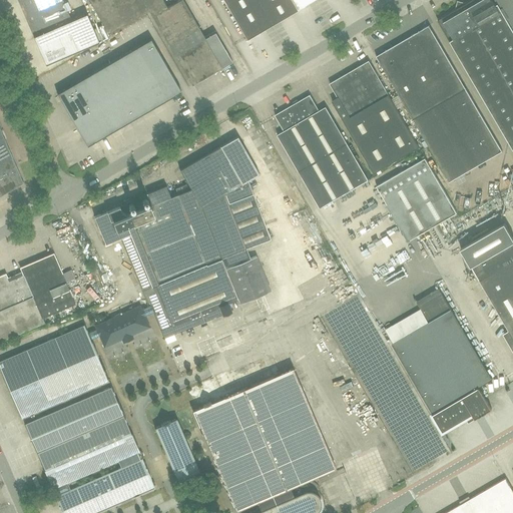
[(67,10),(62,0),(17,0),(46,65),(99,42),(87,14),(71,20),(67,10)]
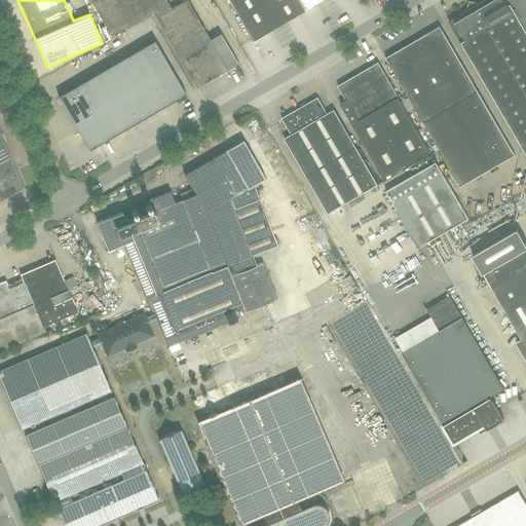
[(156,15),(172,7),(166,0),(101,0),(94,4),(111,34),(152,10),(156,15)]
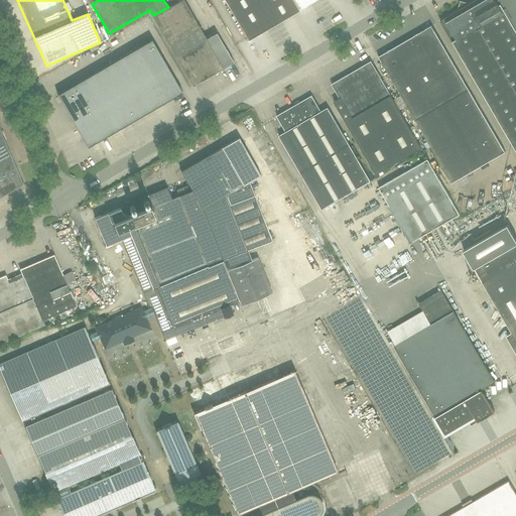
[(168,7),(153,15),(194,86),(233,62),(216,33),(207,38),(183,0),(180,0),(168,7)]
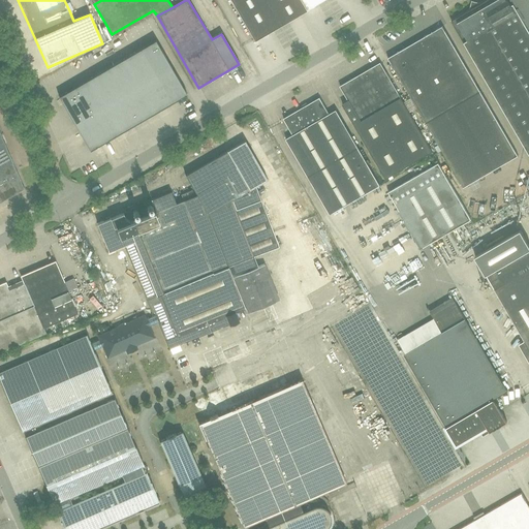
[(322,0),(230,0),(254,40),(253,40),(253,41),(307,10),(306,9),(322,0)]
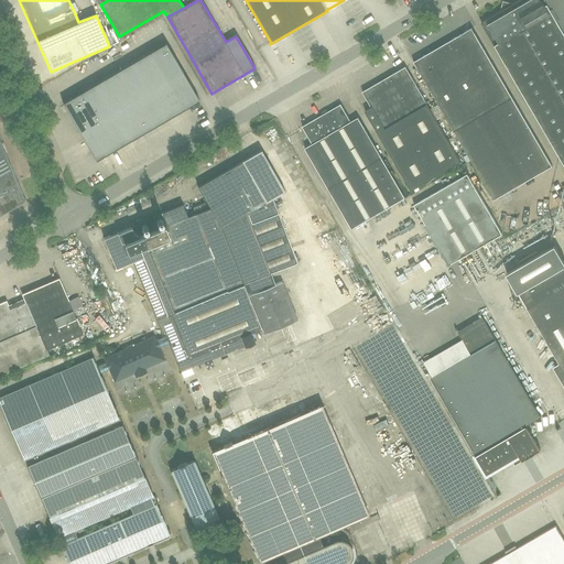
[(563,0),(521,0),(483,22),(563,162),(563,0)]
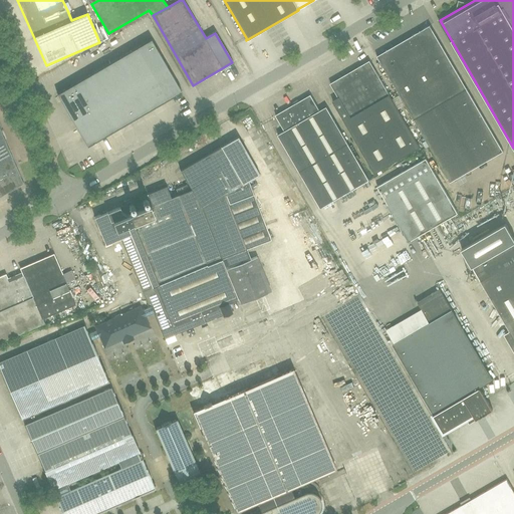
[(452,182),(504,152),(430,25),(377,56),(452,182)]
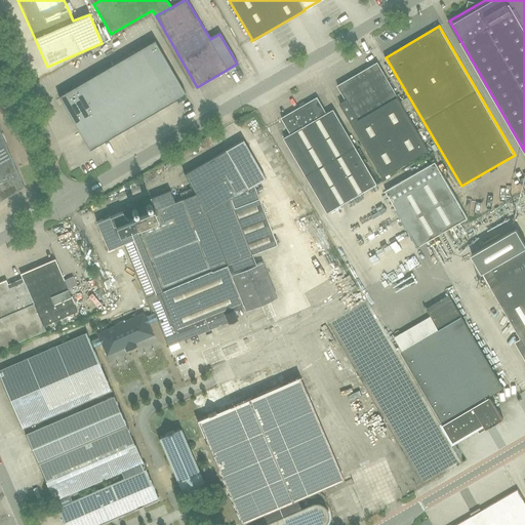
[(186,93),(155,40),(59,96),(91,150),(186,93)]
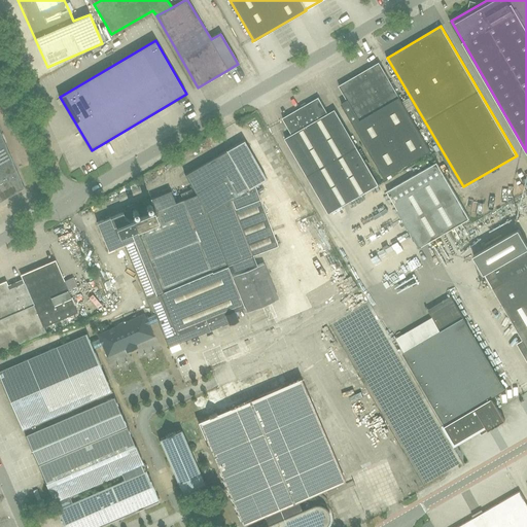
[(375,161),(421,133),(380,62),(340,85),(348,99),(341,103),(375,161)]
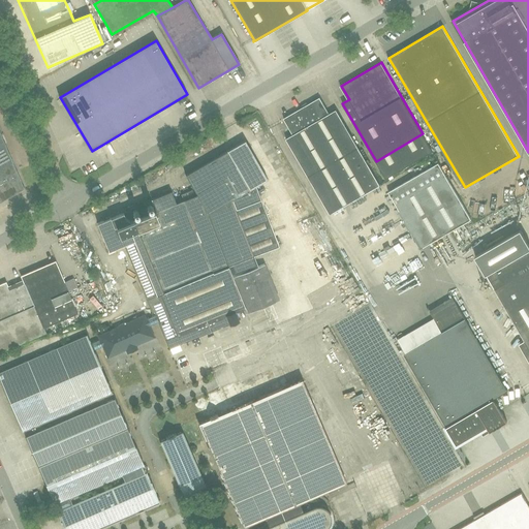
[(329,114),(319,98),(283,119),(292,135),(285,139),(331,215),(380,185),(336,110),(329,114)]
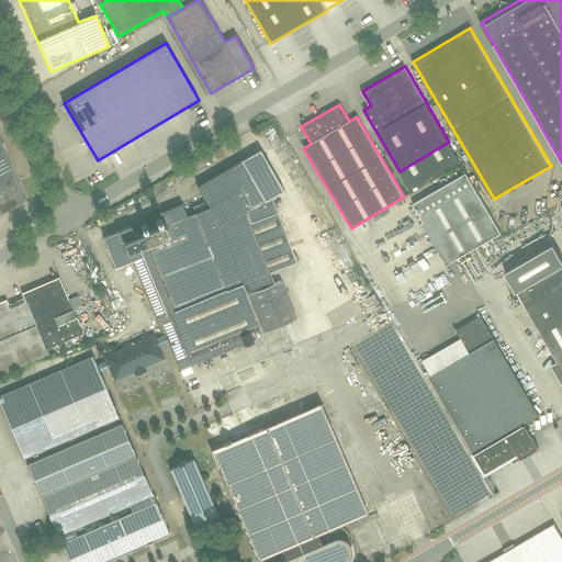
[(0,215),(26,201),(0,141),(0,215)]
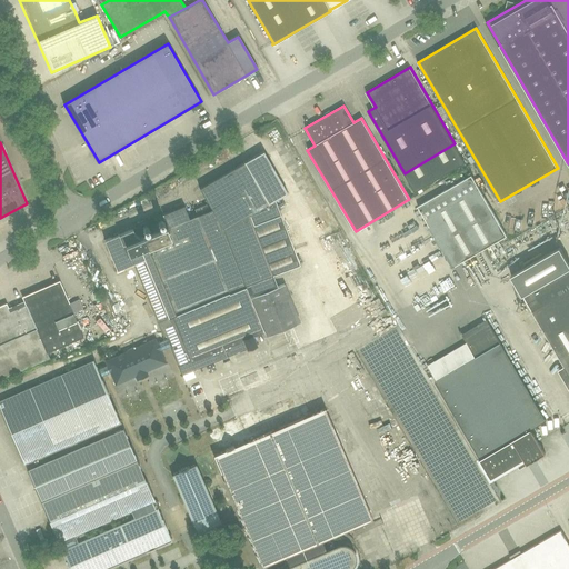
[(455,143),(405,173),(416,192),(466,162),(455,143)]
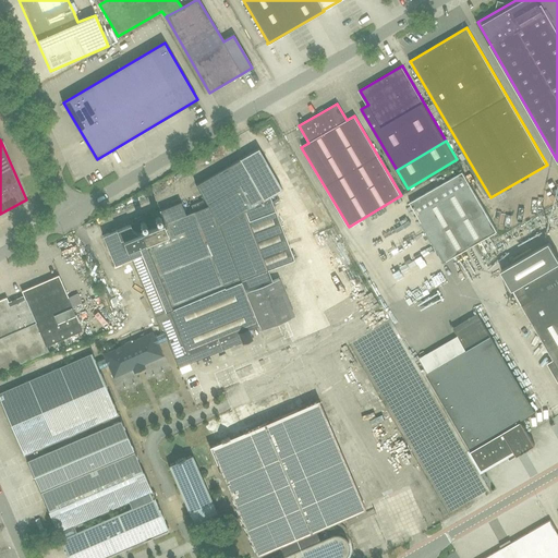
[(137,235),(135,232),(133,231),(131,226),(102,237),(114,265),(133,257),(157,316),(268,270),(294,261),(270,197),(282,190),(258,149),(196,185),(208,206),(185,216),(181,203),(160,211),(166,223),(142,233),(137,235)]
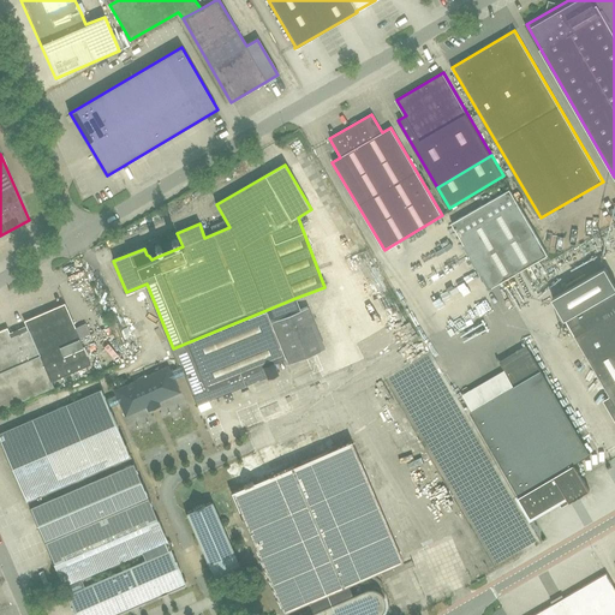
[(509,190),(452,224),(489,290),(548,256),(509,190)]
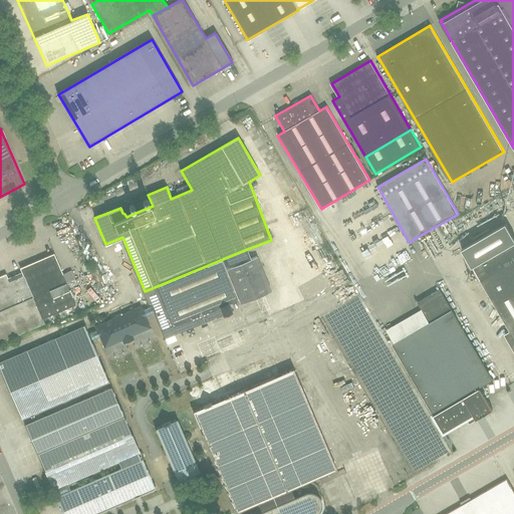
[(66,217),(55,224),(65,239),(75,232),(70,224),(70,223),(66,217)]
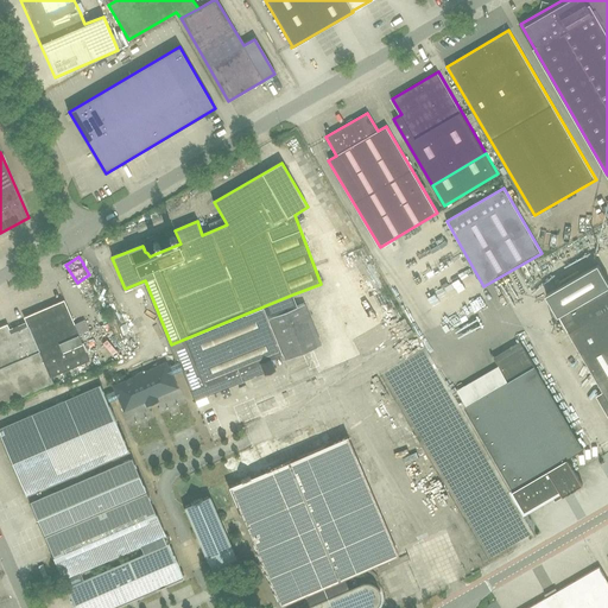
[(607,280),(599,264),(546,295),(593,373),(594,374),(595,378),(596,380),(599,382),(606,396),(607,399),(607,280)]
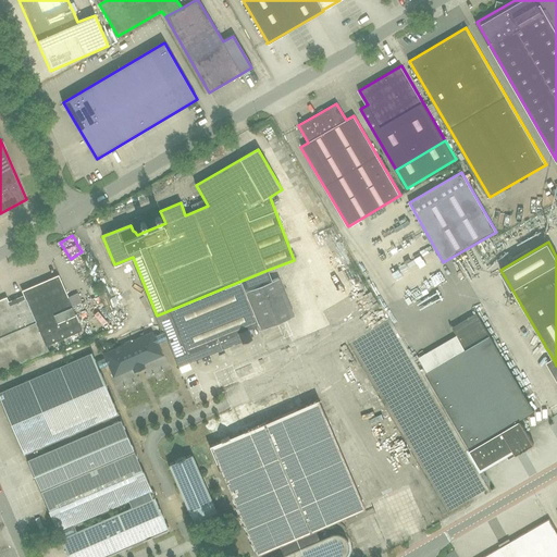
[(157,316),(164,332),(166,339),(175,358),(178,367),(182,366),(185,364),(242,342),(252,338),(248,327),(259,323),(246,292),(272,281),(268,270),(157,316)]
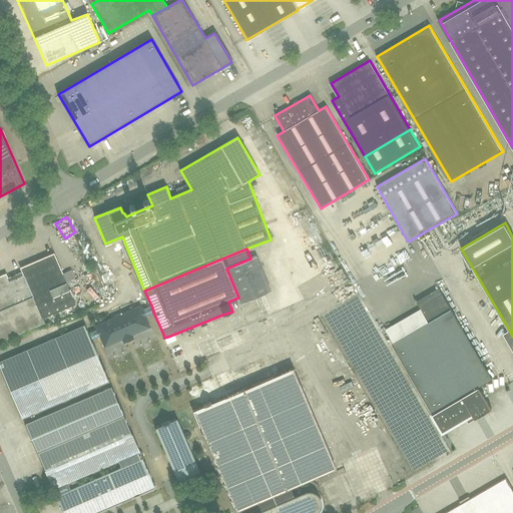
[(62,273),(53,253),(20,268),(23,275),(15,279),(9,281),(6,274),(0,276),(0,342),(44,323),(42,319),(75,304),(66,283),(74,280),(69,270),(62,273)]
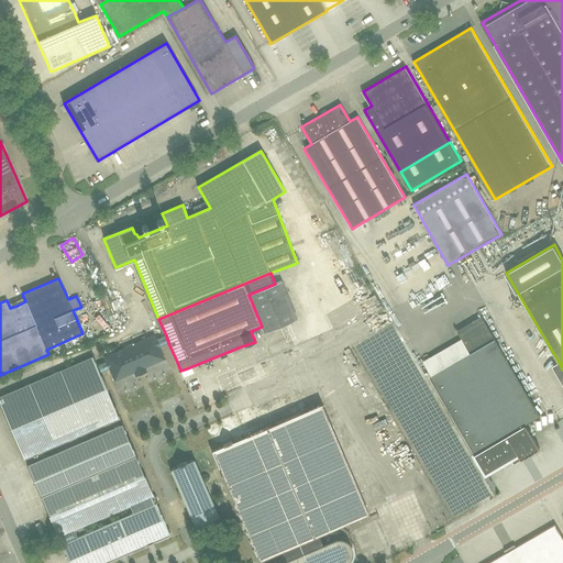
[(282,282),(275,284),(249,295),(262,327),(265,333),(298,319),(282,282)]
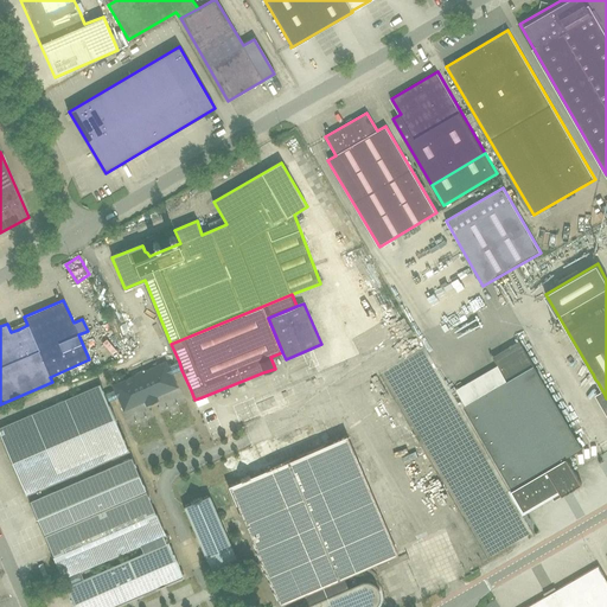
[(117,339),(104,344),(108,356),(121,351),(117,339)]
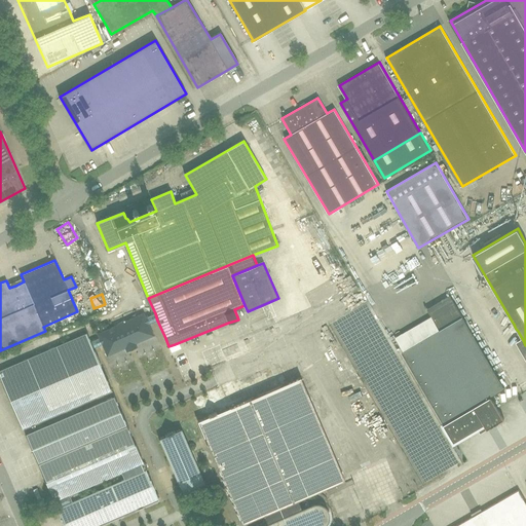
[(396,338),(405,352),(403,352),(455,443),(485,425),(488,429),(504,419),(491,397),(505,388),(451,296),(427,309),(433,316),(396,338)]
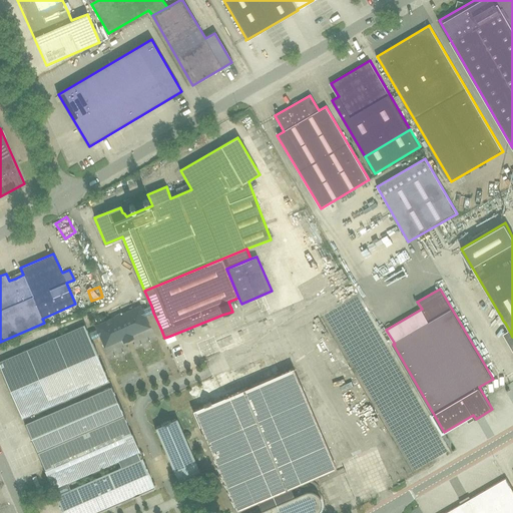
[(153,313),(151,306),(142,309),(140,305),(94,325),(96,329),(88,333),(90,340),(99,336),(104,348),(122,340),(123,343),(133,338),(132,335),(150,328),(145,316),(153,313)]
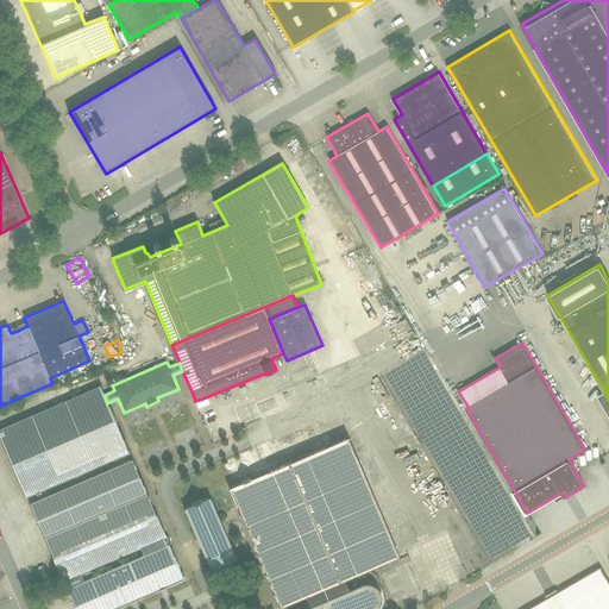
[(100,384),(100,385),(0,428),(0,438),(25,496),(129,451),(107,403),(105,395),(104,394),(105,393),(100,383),(100,384)]
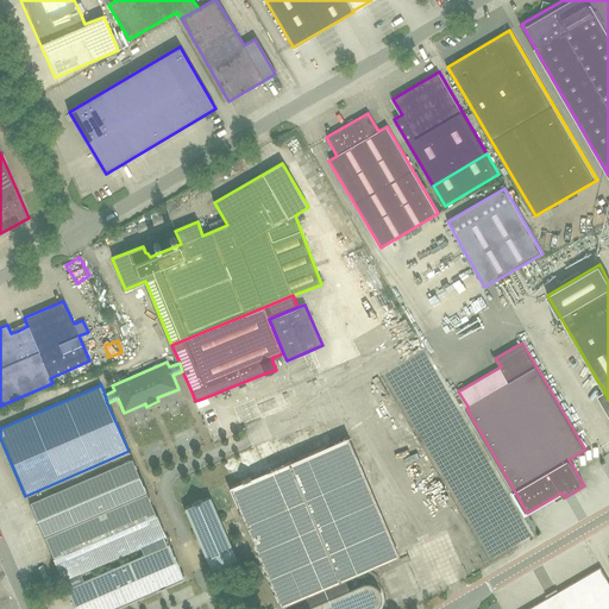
[(375,608),(376,608),(378,606),(381,602),(381,598),(381,595),(380,590),(376,588),(374,585),(371,584),(369,583),(364,583),(360,584),(349,589),(347,586),(344,578),(399,556),(349,437),(230,488),(280,607),(305,596),(309,607),(302,608),(375,608)]
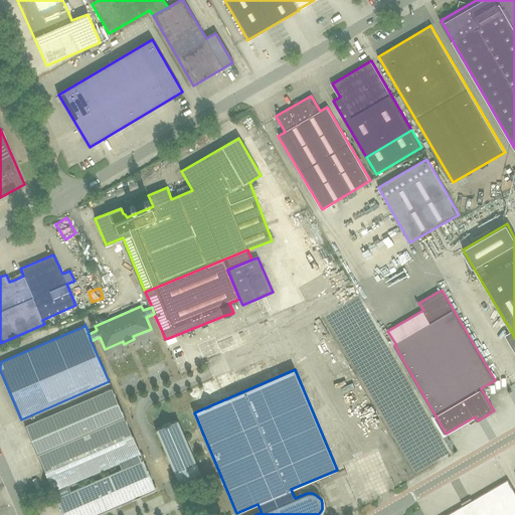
[(140,453),(112,389),(25,426),(53,491),(119,463),(138,454),(140,453)]
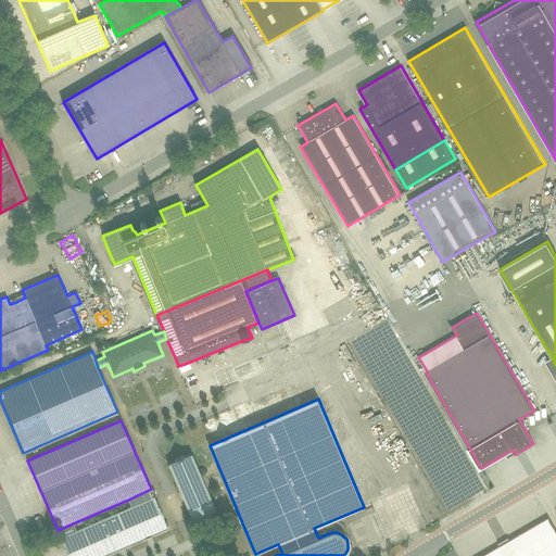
[(348,446),(351,451),(363,444),(359,440),(348,446)]
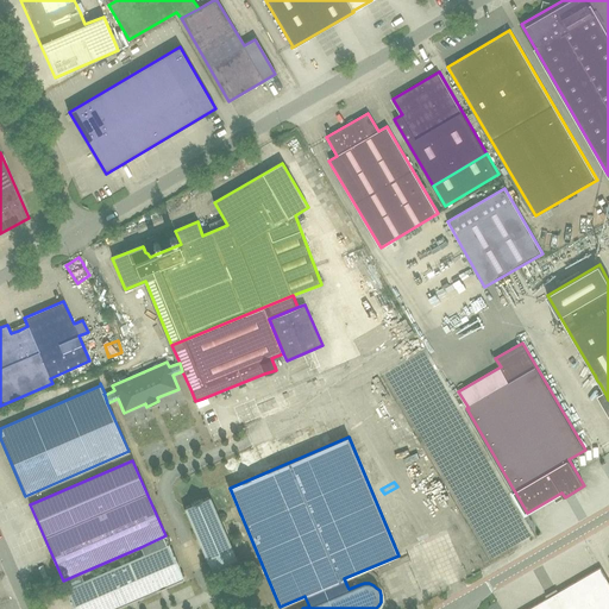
[(183,508),(198,540),(207,563),(211,571),(218,567),(219,569),(230,563),(237,559),(209,496),(202,500),(202,498),(190,504),(183,508)]
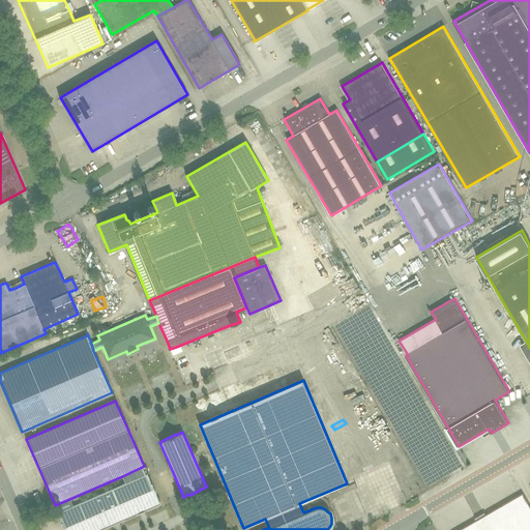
[(57,513),(64,529),(99,529),(160,504),(147,474),(145,475),(142,467),(122,476),(125,483),(57,513)]
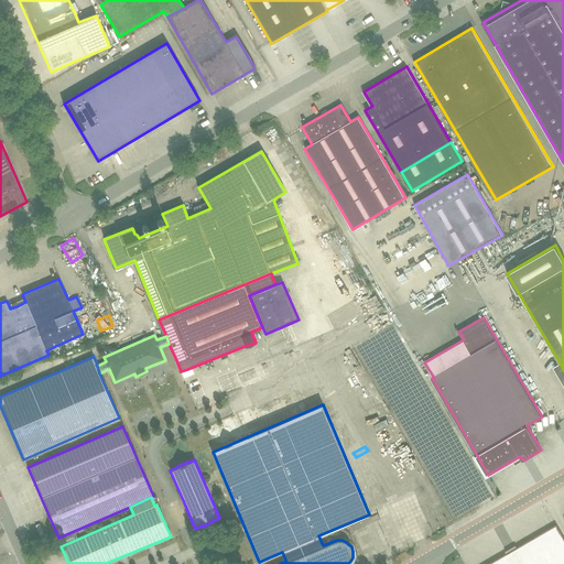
[(563,563),(563,539),(556,525),(517,549),(516,546),(505,552),(507,554),(489,563),(563,563)]
